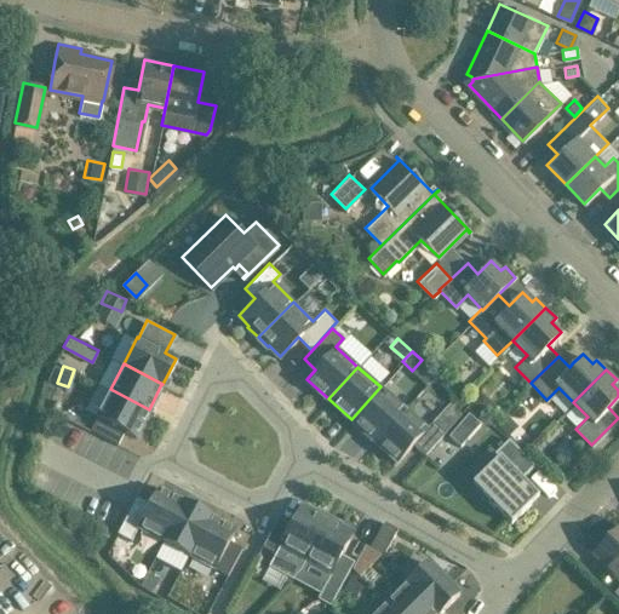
[(468,384),(459,376),(451,385),(459,394),(468,384)]
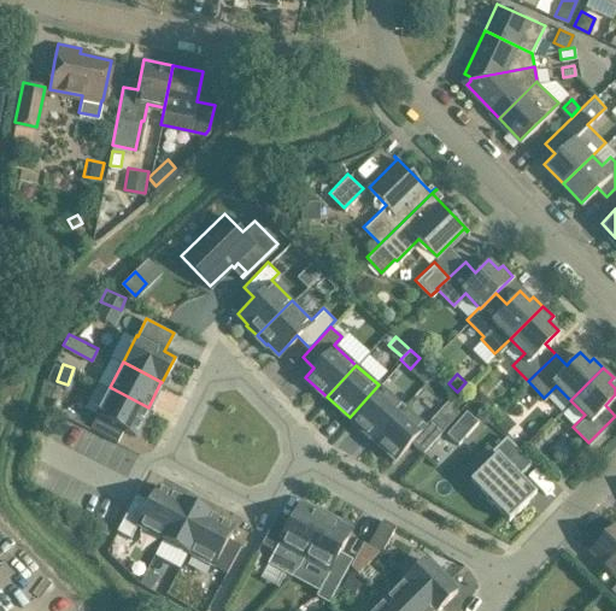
[(379,385),(350,417),(373,438),(402,405),(379,385)]
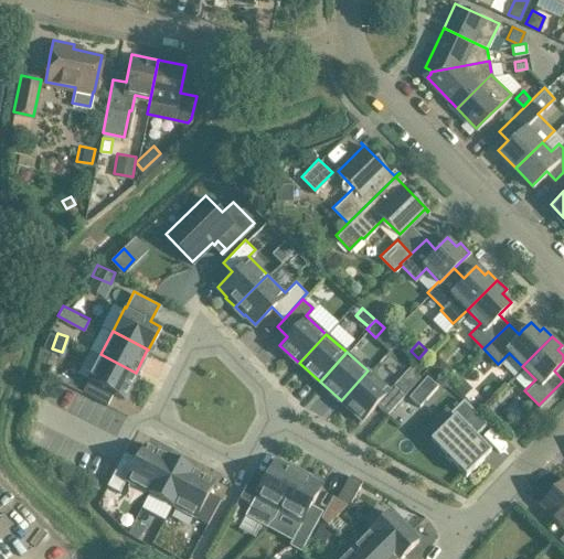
[(83,389),(107,401),(114,390),(124,396),(136,373),(100,354),(88,377),(83,389)]
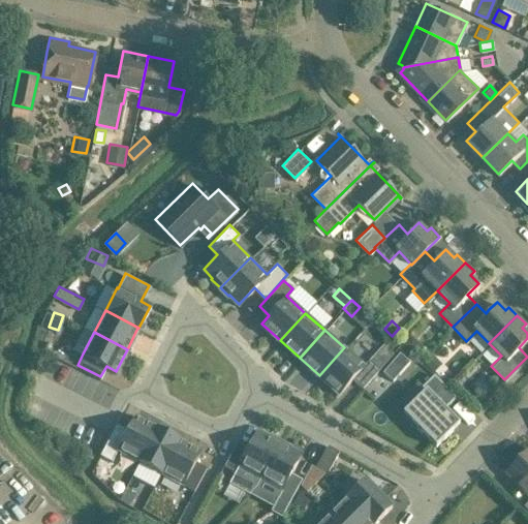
[(363,364),(344,347),(319,375),(338,393),(351,377),(362,387),(379,367),(369,358),(363,364)]
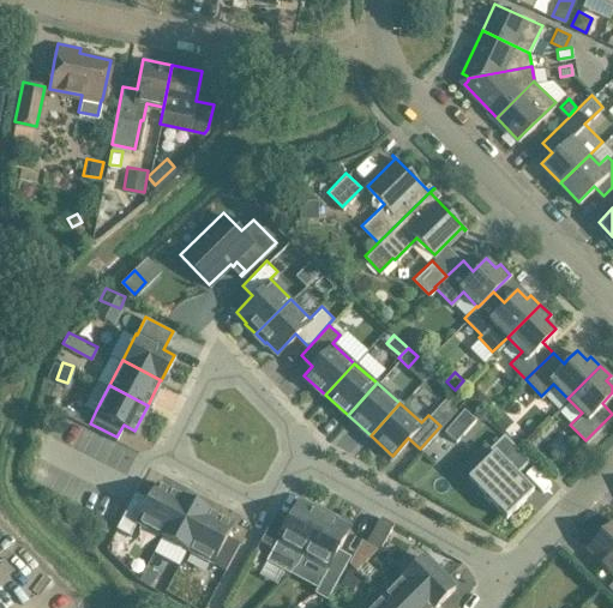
[(428,415),(440,426),(448,417),(436,407),(428,415)]
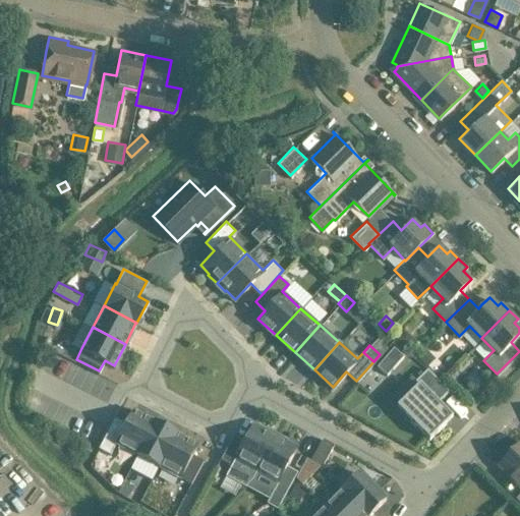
[(403,354),(393,346),(377,364),(386,373),(403,354)]
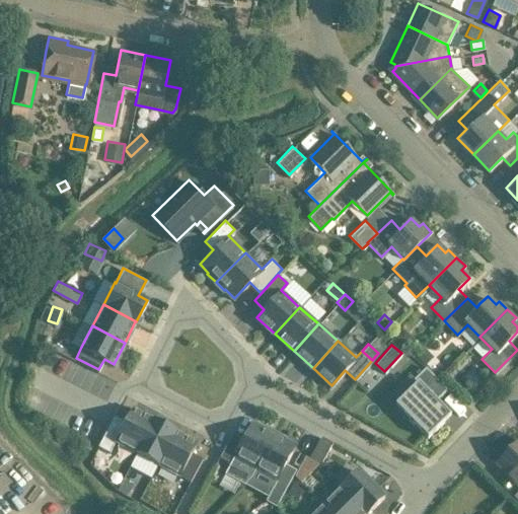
[(425,348),(418,355),(426,363),(433,356),(425,348)]
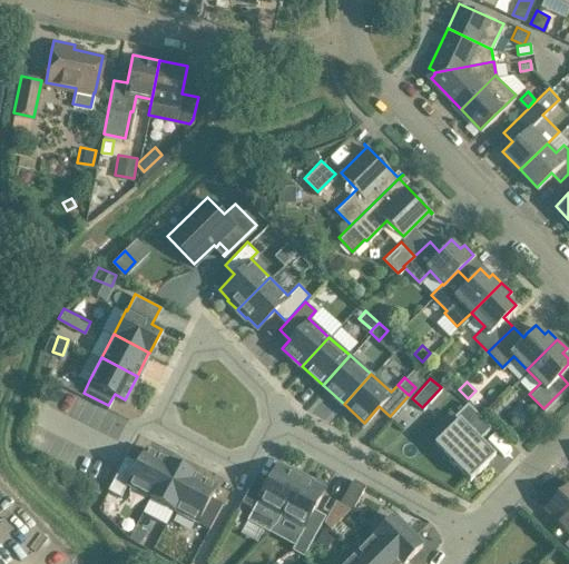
[(323,388),(311,403),(326,415),(337,401),(323,388)]
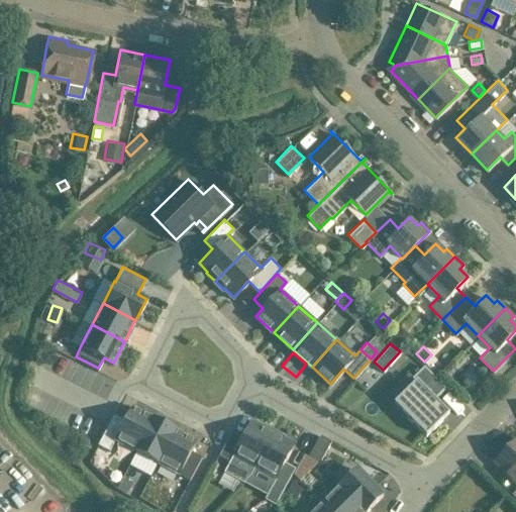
[(393,401),(425,434),(448,411),(434,397),(445,386),(423,365),(412,376),(415,380),(393,401)]
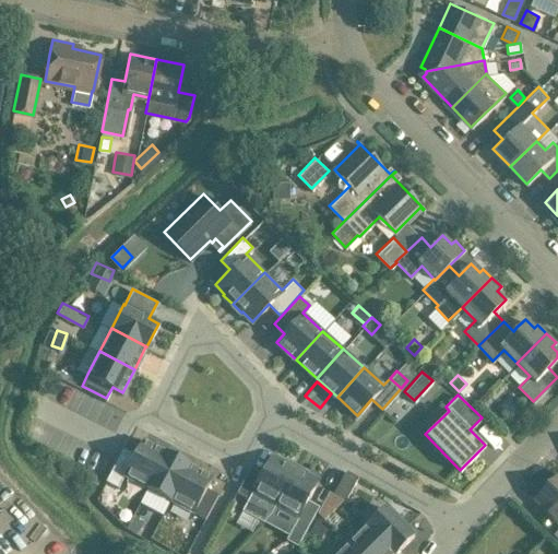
[(146,486),(166,451),(142,439),(134,454),(123,447),(106,479),(117,485),(123,474),(146,485),(145,486),(146,486)]
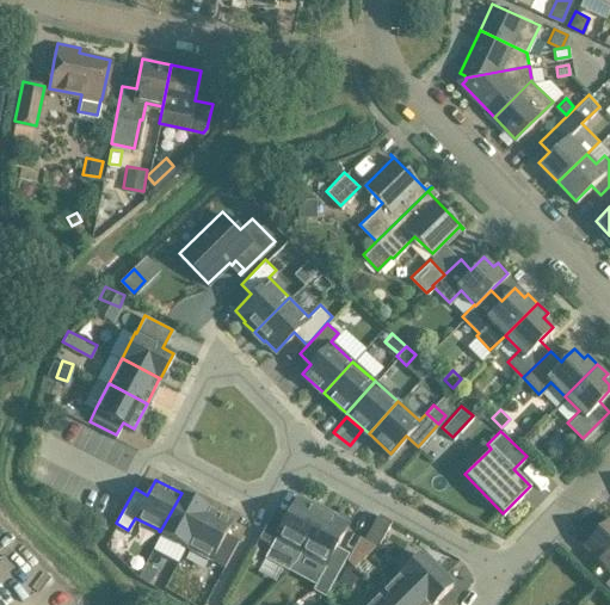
[(182,493),(160,531),(185,544),(205,506),(182,493)]
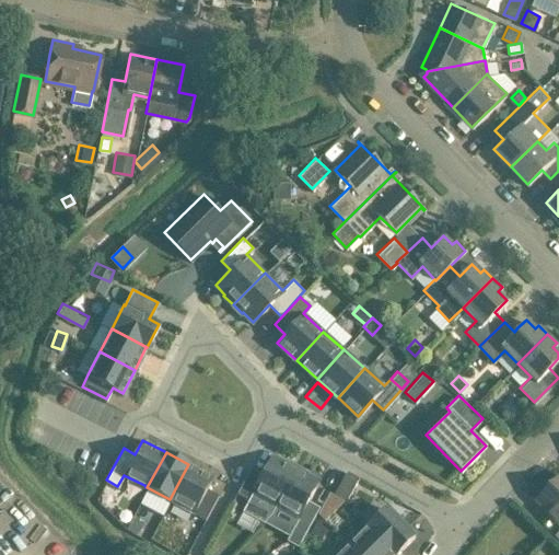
[(270,513),(275,505),(297,465),(284,459),(284,460),(272,454),(261,473),(251,466),(236,492),(247,497),(242,509),(263,520),(270,513)]
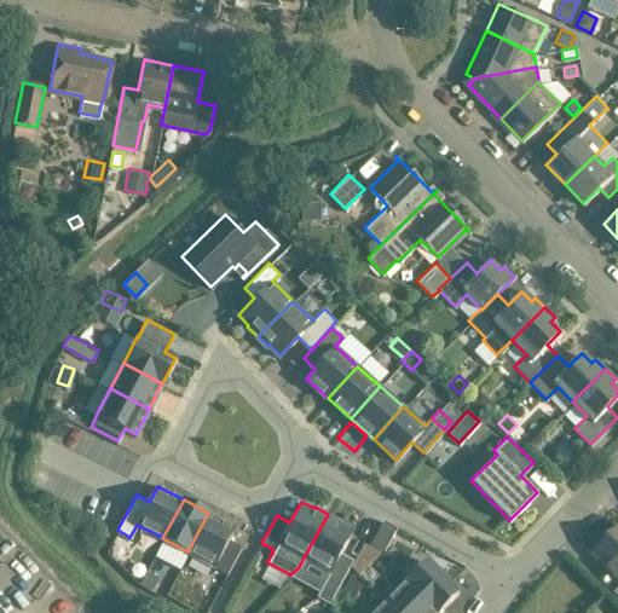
[(208,513),(188,551),(189,553),(214,565),(226,572),(241,545),(229,538),(235,527),(209,514),(209,513),(208,513)]
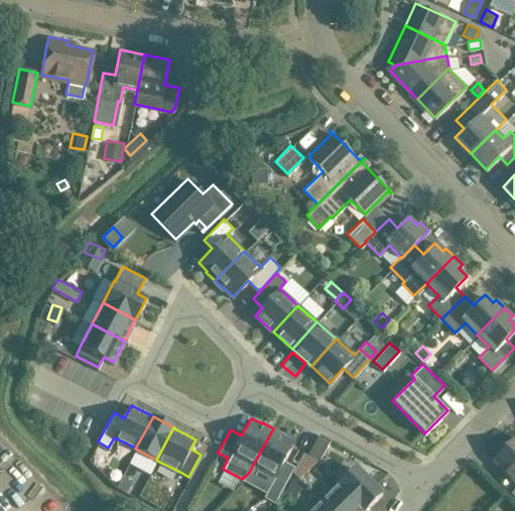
[(263,496),(274,502),(294,465),(283,460),(293,440),(282,434),(283,433),(273,428),(253,465),(274,476),(263,496)]
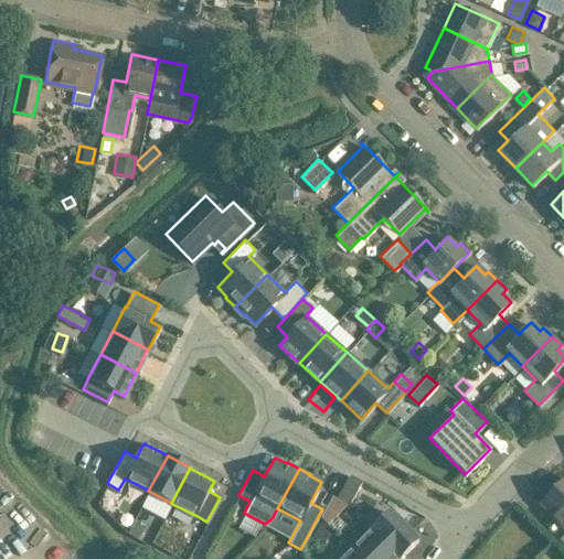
[(337,496),(348,503),(361,480),(350,473),(337,496)]
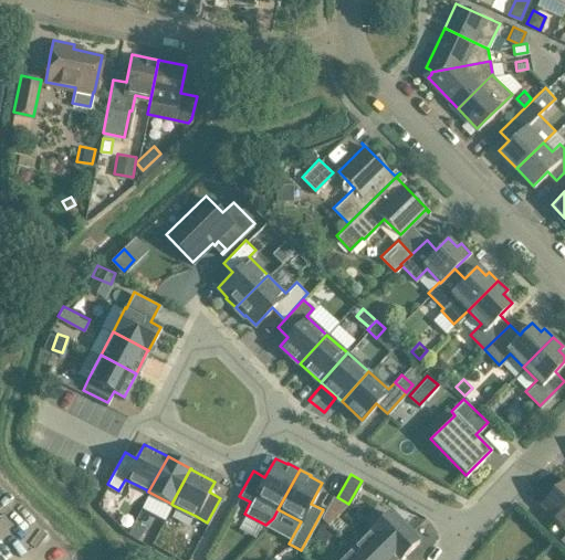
[(564,477),(541,503),(564,527),(564,477)]
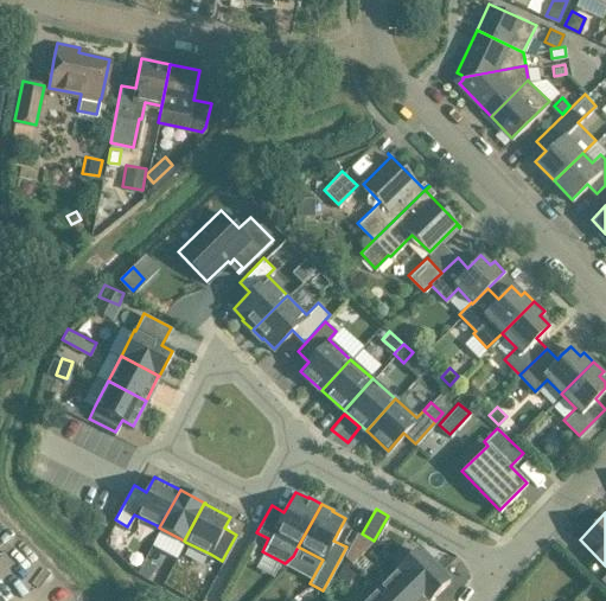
[(365,549),(353,537),(344,555),(352,562),(365,549)]
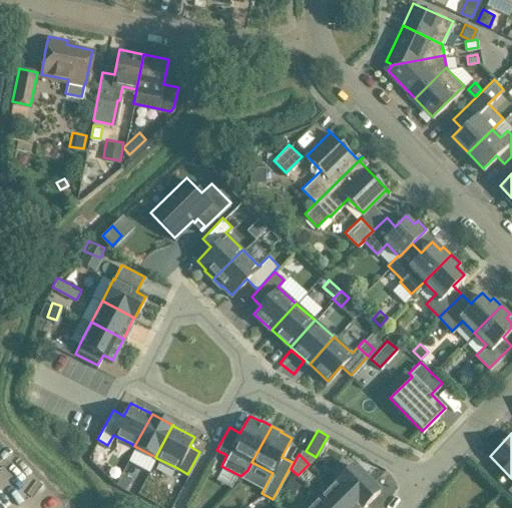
[(336,481),(362,507),(379,490),(354,463),(336,481)]
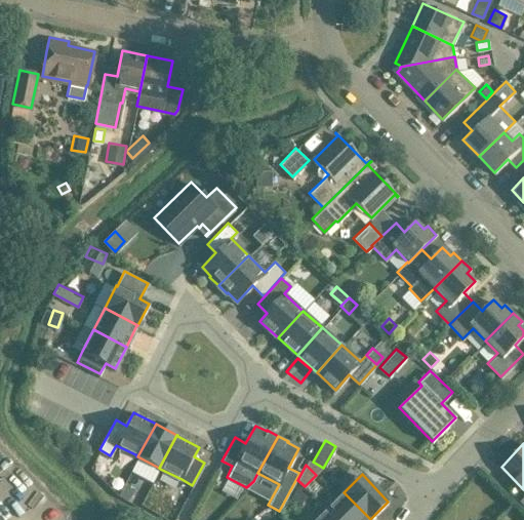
[(134,488),(124,483),(118,493),(128,498),(134,488)]
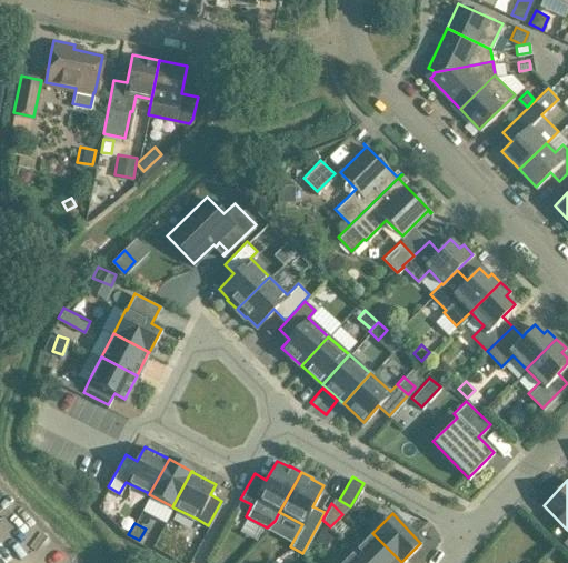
[(332,532),(321,525),(314,540),(325,546),(332,532)]
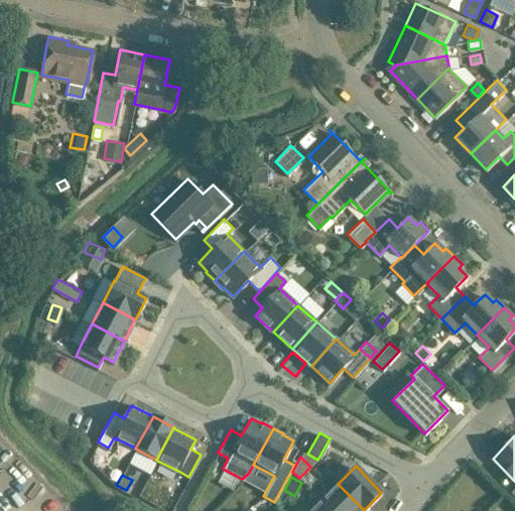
[(338,484),(322,500),(332,510),(362,510),(364,510),(338,484)]
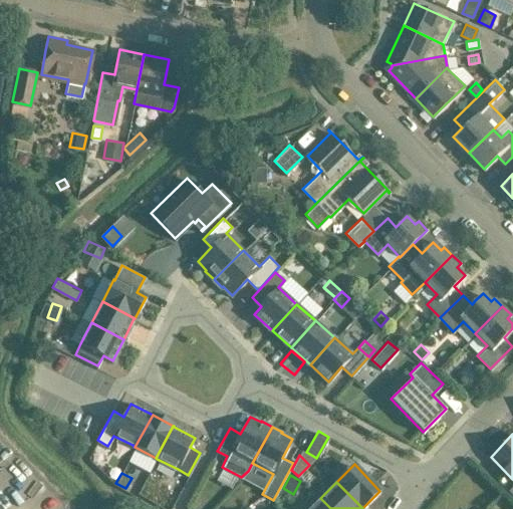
[(330,508),(320,498),(309,508),(330,508)]
